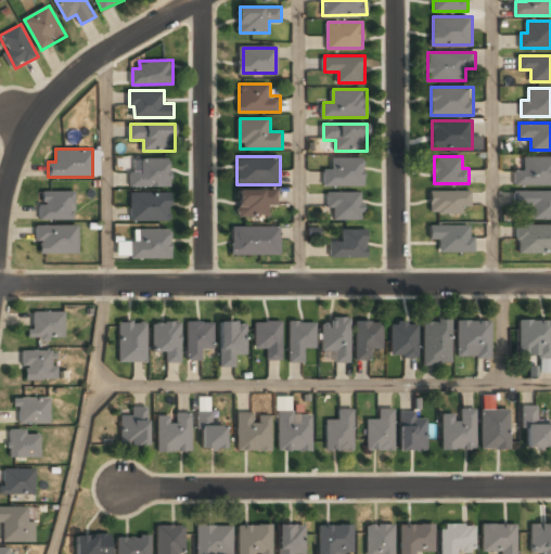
[(550,156),(526,156),(526,169),(515,169),(515,184),(550,184),(550,156)]
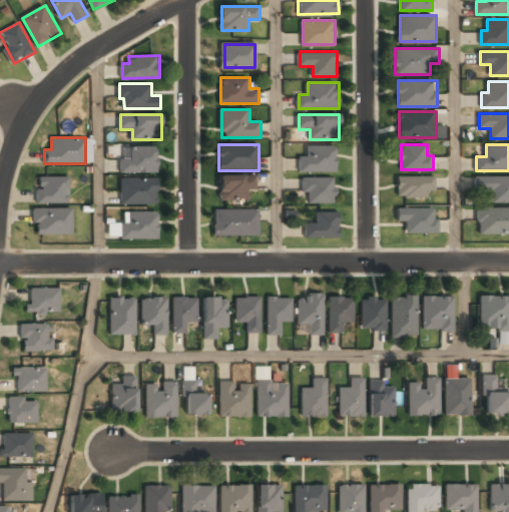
[(301,170),(338,170),(338,145),(310,145),(310,156),(301,156),(301,170)]
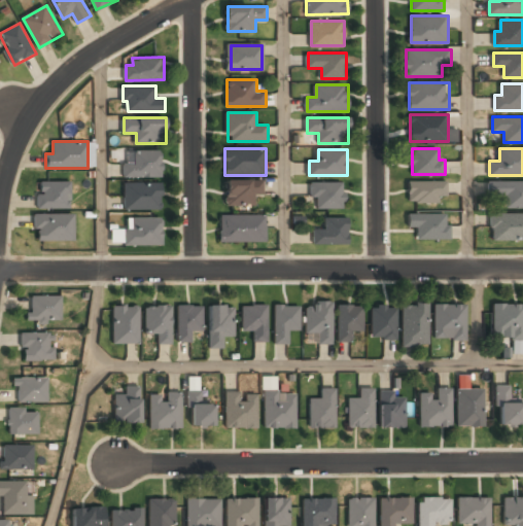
[(125,177),(164,177),(164,150),(136,150),(136,163),(125,163),(125,177)]
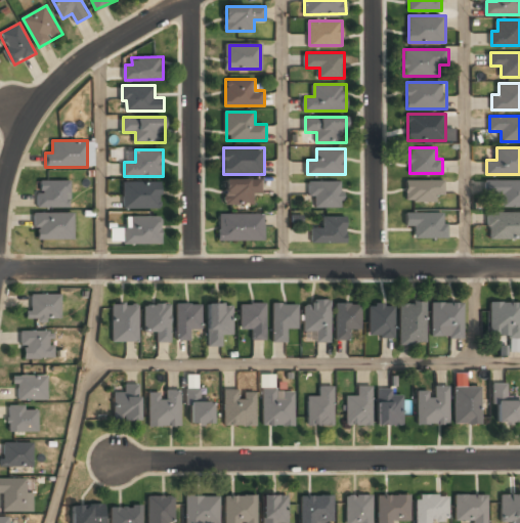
[(263,179),(225,179),(225,205),(255,205),(255,193),(263,193),(263,179)]
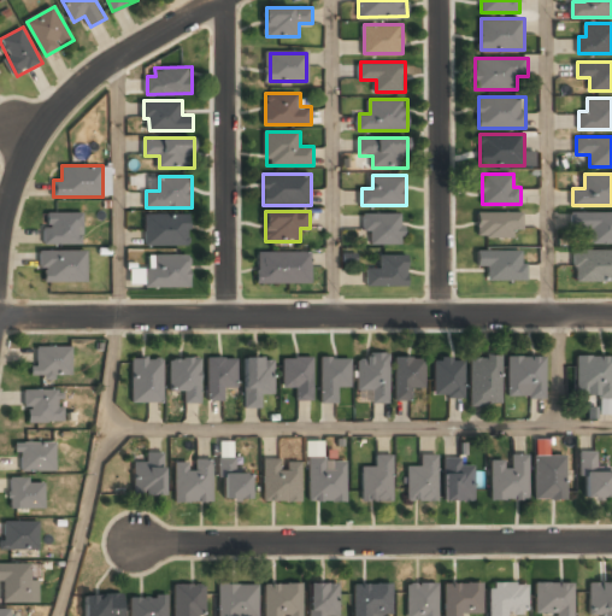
[(592,244),(611,244),(611,211),(572,211),(571,229),(593,229),(592,244)]
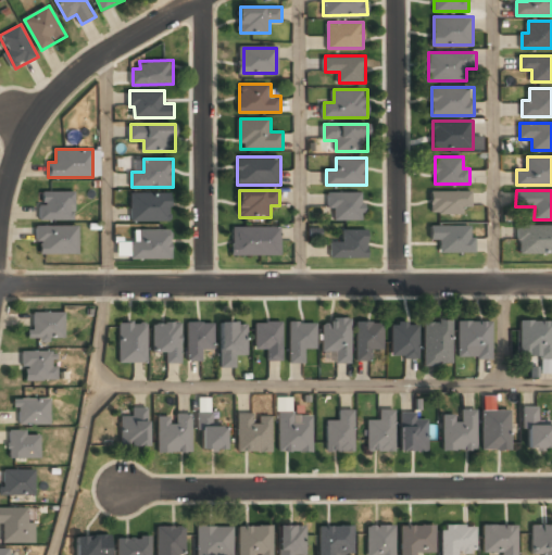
[(76,191),(41,191),(41,219),(76,219),(76,191)]
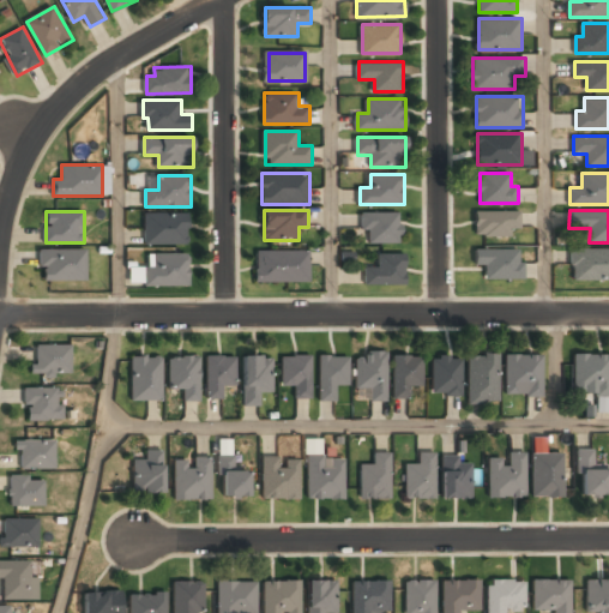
[(366,211),(366,242),(403,242),(403,211),(366,211)]
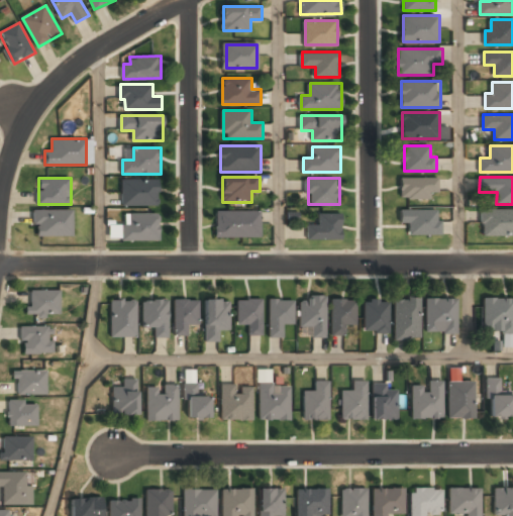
[(436,178),(402,178),(402,198),(436,198),(436,178)]
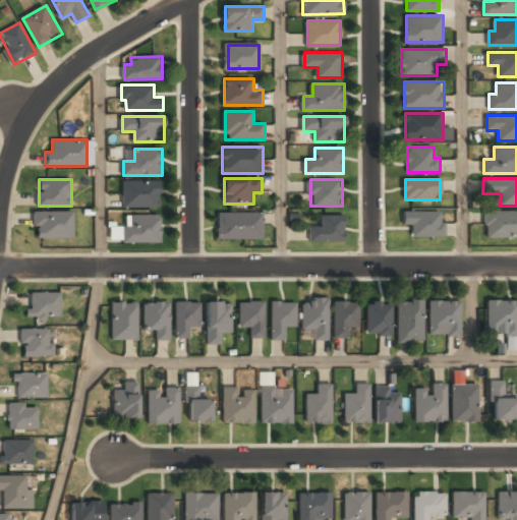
[(124,208),(162,208),(162,181),(124,181),(124,208)]
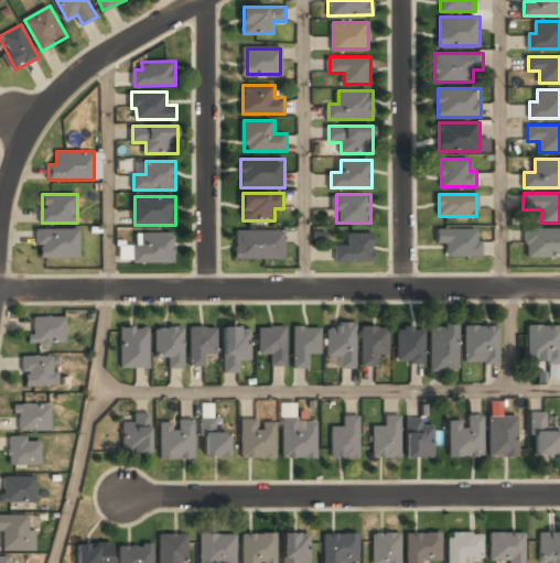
[(81,257),(81,228),(39,228),(39,257),(81,257)]
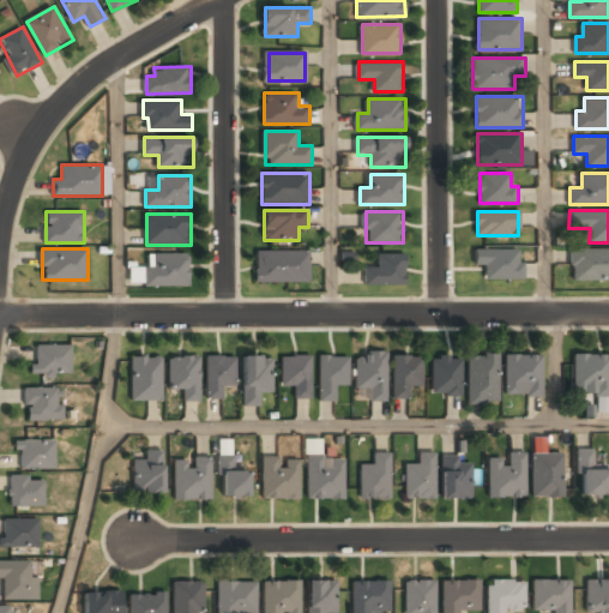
[(523,278),(523,248),(477,248),(477,265),(487,265),(487,278),(523,278)]
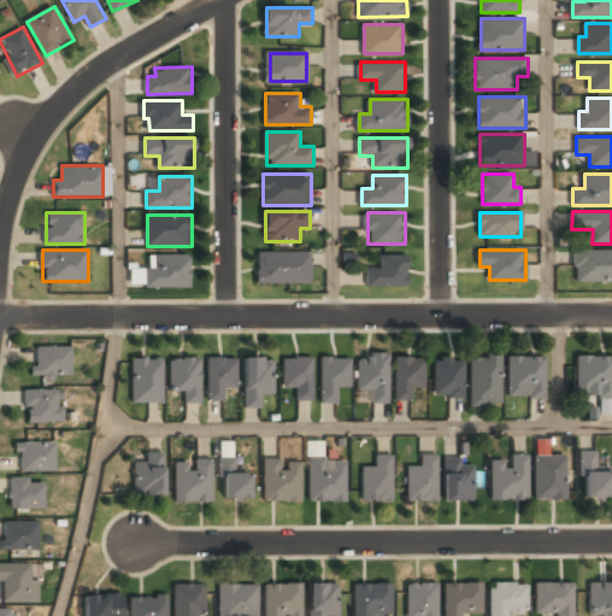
[(611,250),(575,250),(575,281),(611,281),(611,250)]
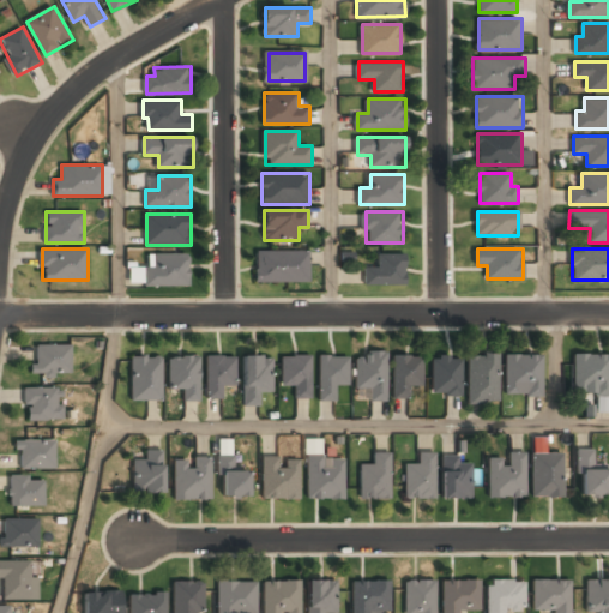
[(311,251),(257,251),(257,282),(311,282),(311,251)]
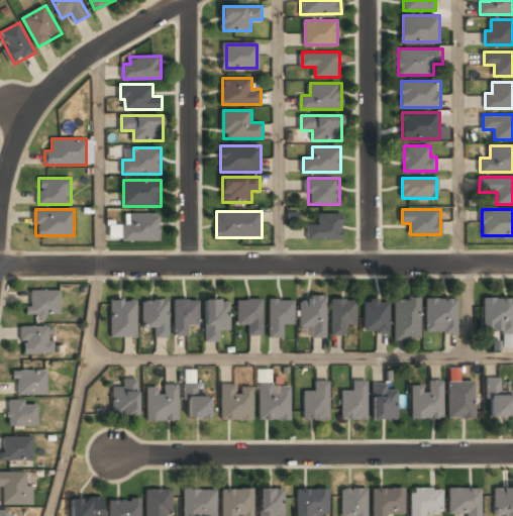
[(161,213),(126,213),(126,226),(113,226),(113,239),(161,239),(161,213)]
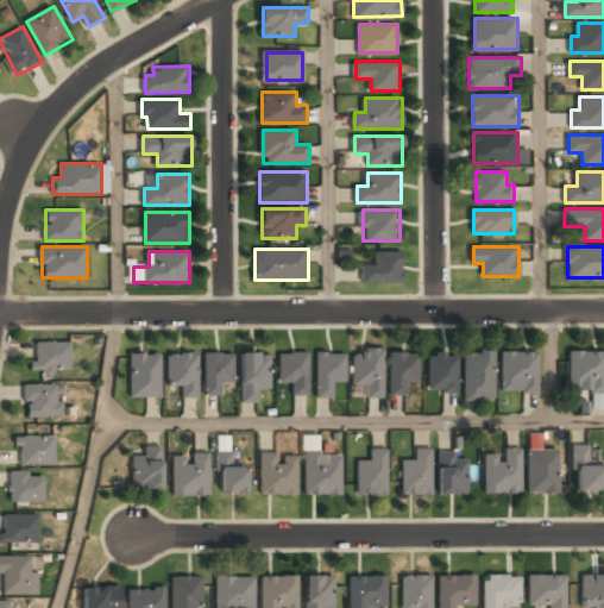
[(363,282),(403,282),(403,251),(377,251),(377,264),(363,264),(363,282)]
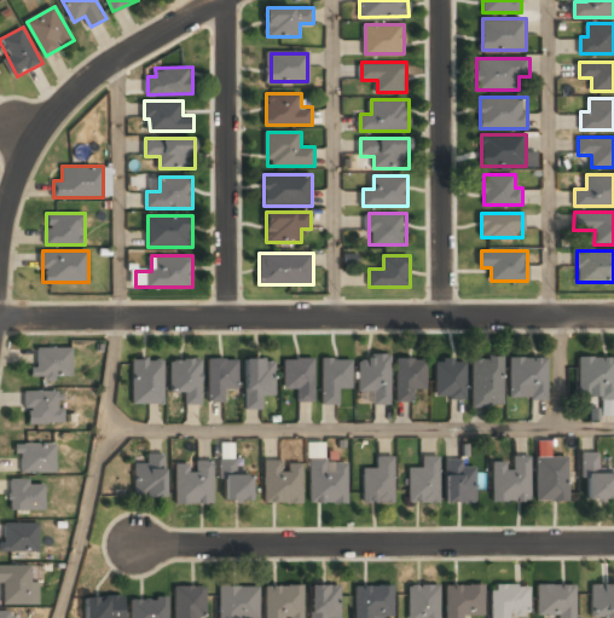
[(36,347),(36,377),(74,377),(74,347),(36,347)]
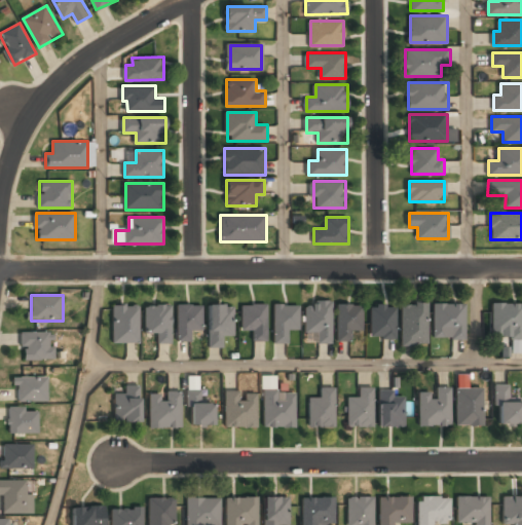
[(332,300),(307,300),(307,332),(319,332),(319,342),(332,342),(332,300)]
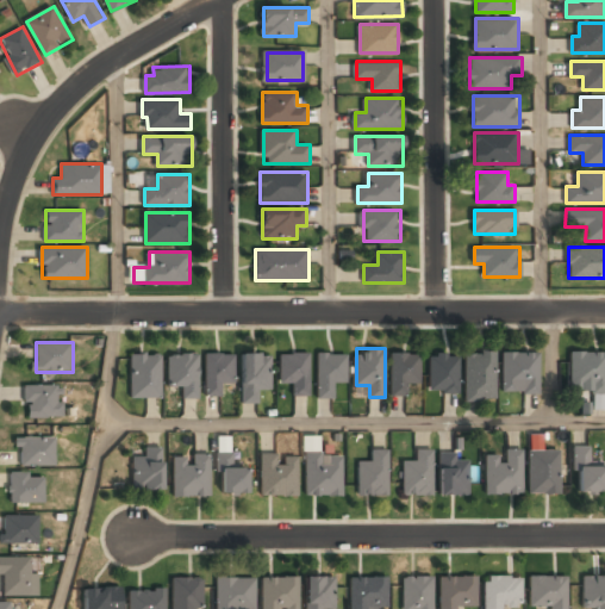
[(163,352),(132,352),(132,397),(163,397),(163,352)]
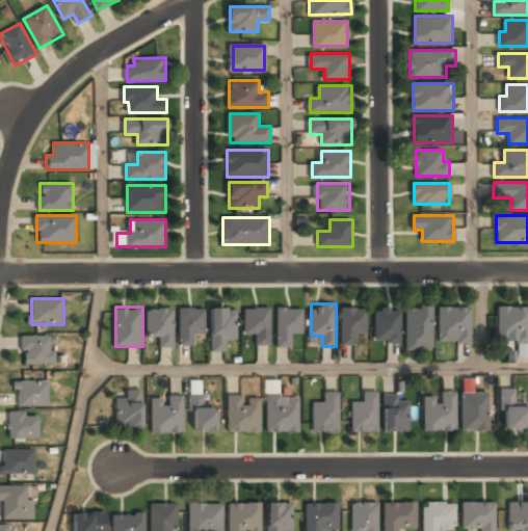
[(367,307),(343,307),(343,344),(355,344),(355,333),(367,333),(367,307)]
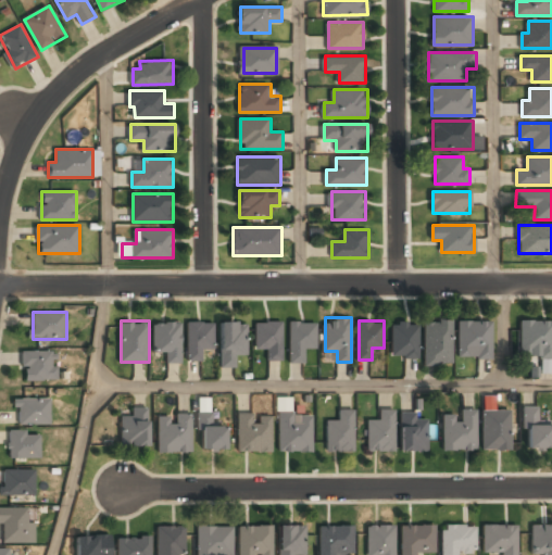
[(426,365),(453,365),(453,320),(426,320),(426,365)]
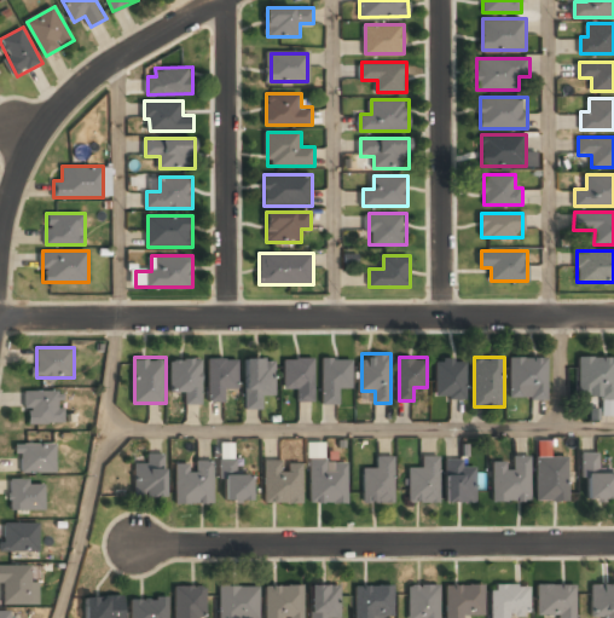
[(511,398),(549,398),(549,357),(511,357),(511,398)]
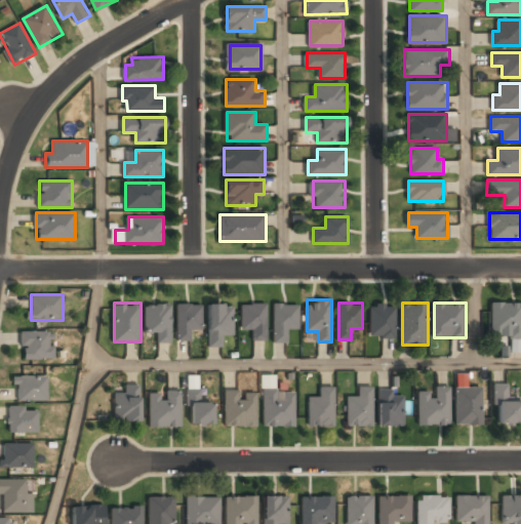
[(492,337),(520,337),(520,303),(492,303),(492,337)]
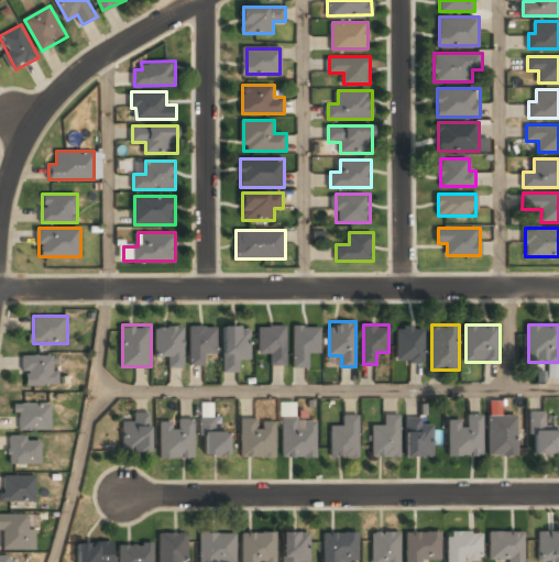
[(320,326),(296,326),(296,366),(308,366),(308,352),(320,352),(320,326)]
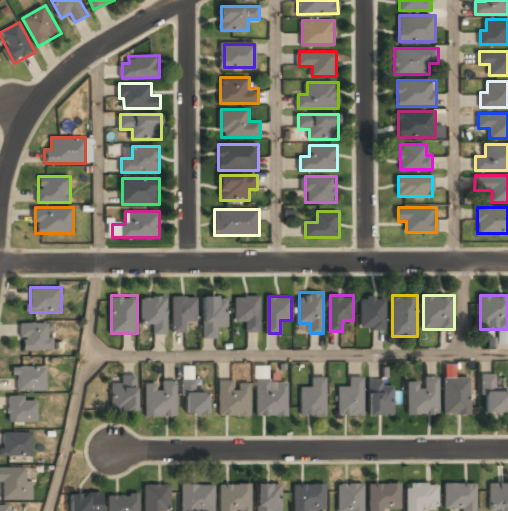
[(167,334),(167,297),(143,297),(143,323),(154,323),(154,334),(167,334)]
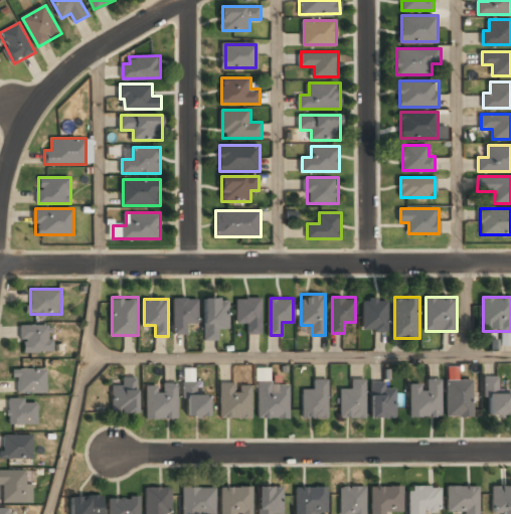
[(175,299),(175,334),(188,334),(188,323),(199,323),(199,299),(175,299)]
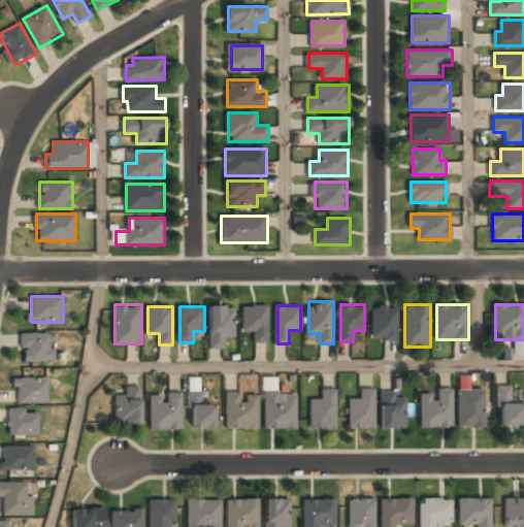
[(211,349),(224,349),(224,336),(235,336),(235,306),(211,306),(211,349)]
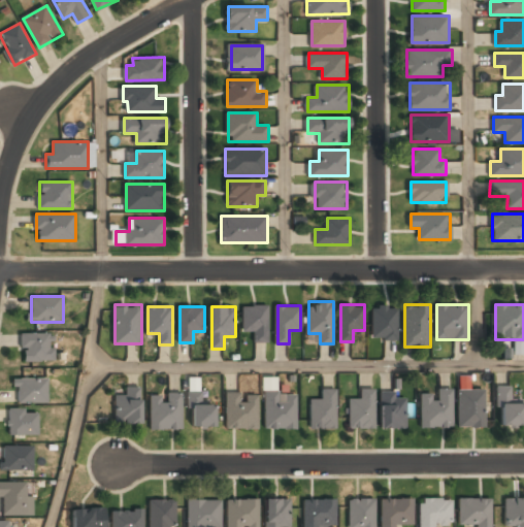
[(244,331),(256,331),(256,341),(268,341),(268,306),(244,306),(244,331)]
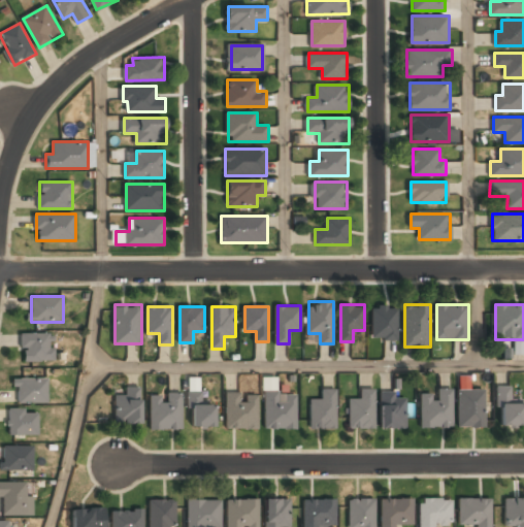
[(373,338),(398,338),(398,306),(373,306),(373,338)]
